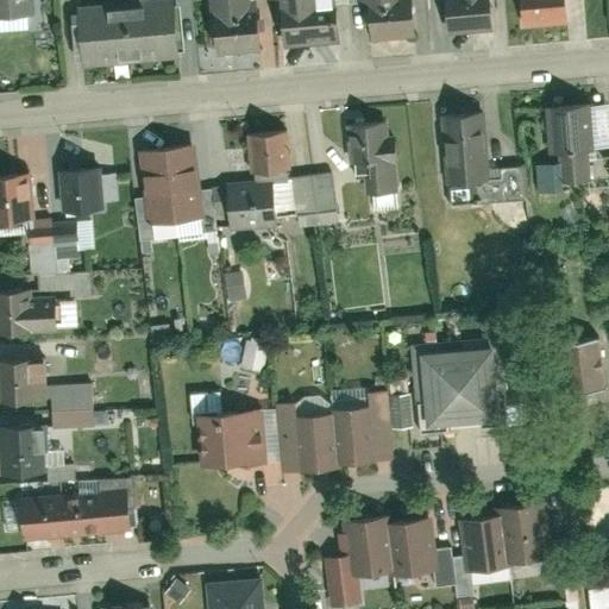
[(33,0),(0,0),(0,22),(36,19),(33,0)]
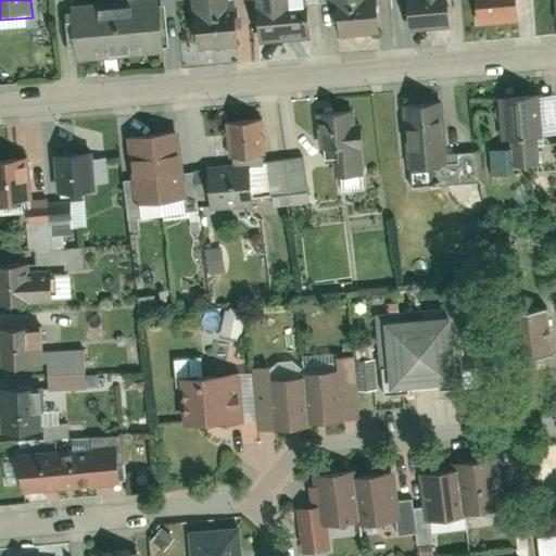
[(164,58),(159,0),(151,0),(116,3),(121,61),(164,58)]
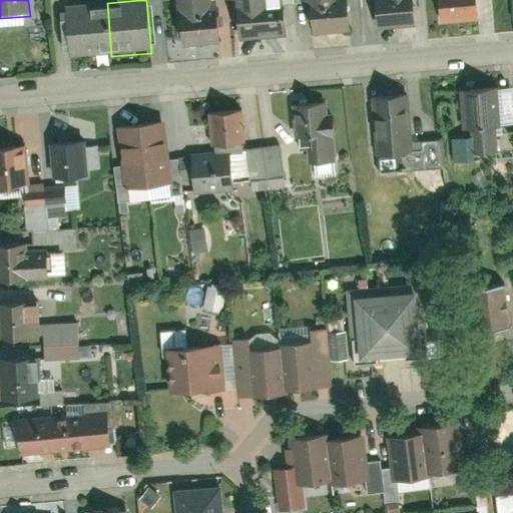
[(194,0),(175,2),(179,48),(219,44),(214,0),(194,0)]
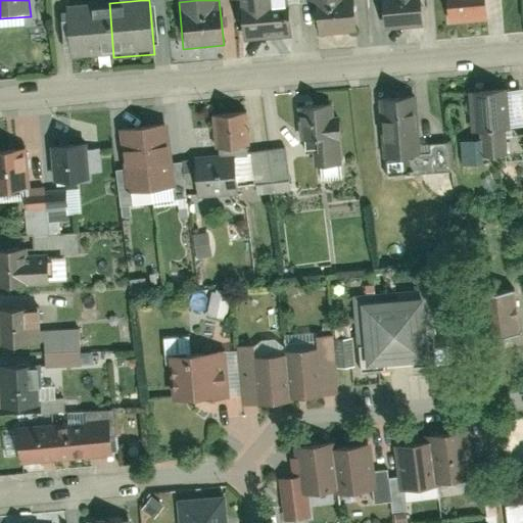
[(238,0),(240,13),(248,12),(250,43),(291,40),(288,9),(273,10),(271,0),(238,0)]
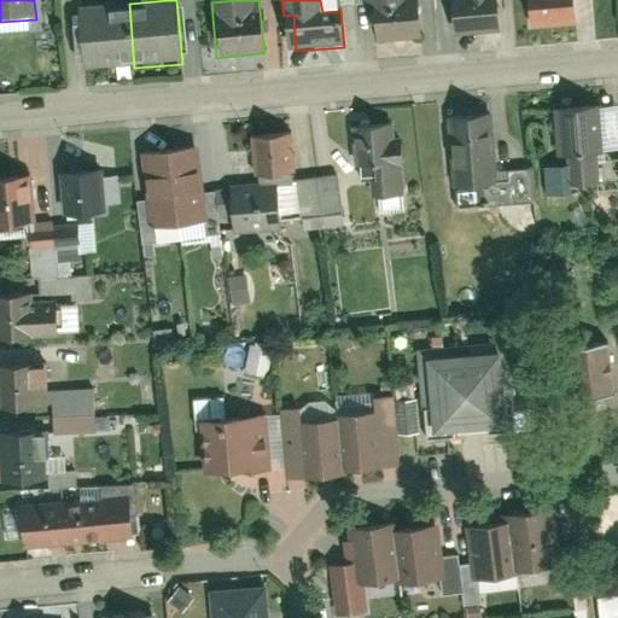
[(368,0),(373,44),(408,40),(423,39),(418,0),(368,0)]
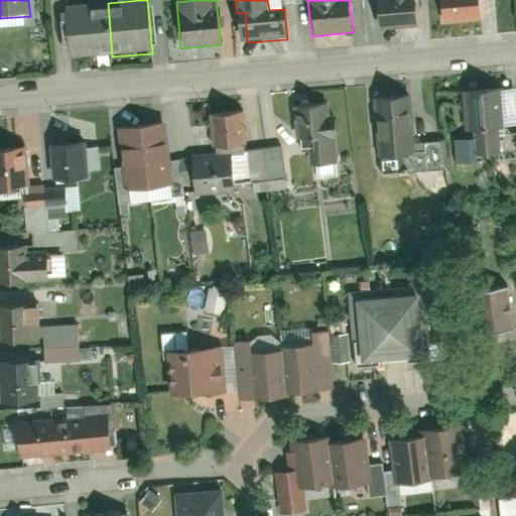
[(376,0),(379,32),(421,28),(418,0),(376,0)]
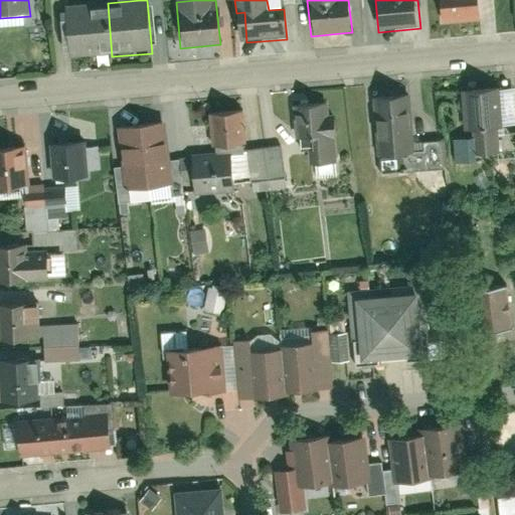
[(478,0),(439,0),(442,25),(481,22),(478,0)]
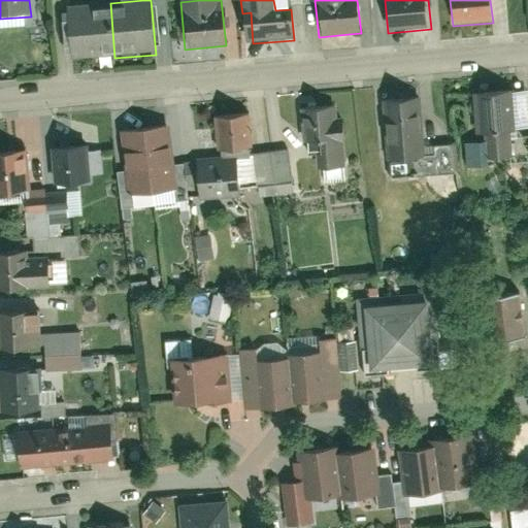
[(114,58),(110,3),(69,6),(73,62),(114,58)]
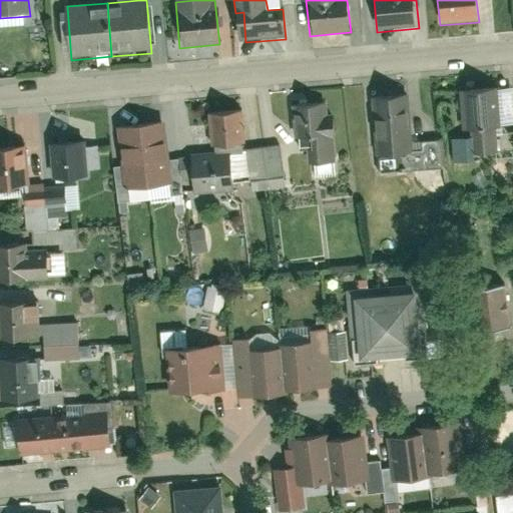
[(500,153),(494,89),(461,92),(467,156),(500,153)]
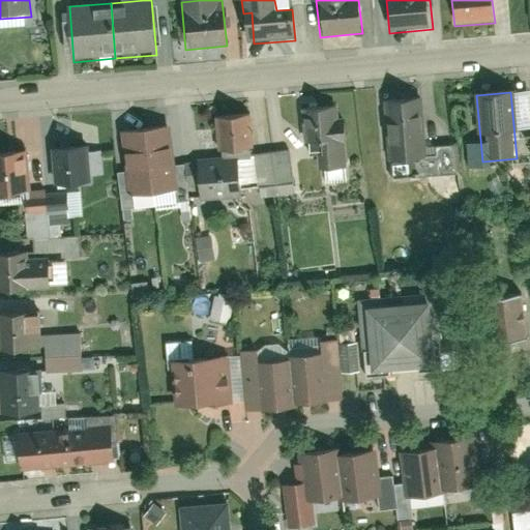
[(427,159),(421,98),(383,101),(389,163),(427,159)]
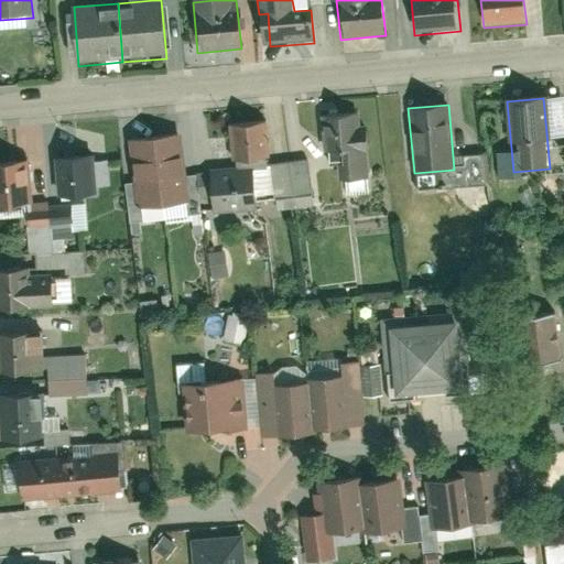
[(357,111),(320,115),(324,159),(344,156),(346,184),(370,182),(366,132),(359,132),(357,111)]
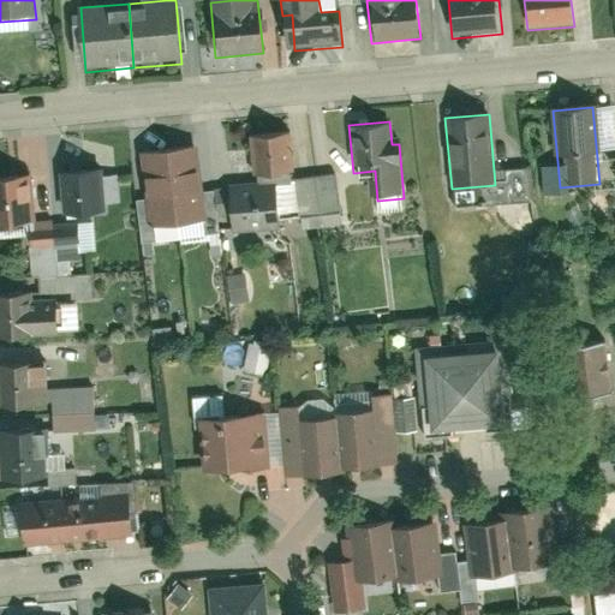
[(288,133),(249,137),(252,181),(292,178),(288,133)]
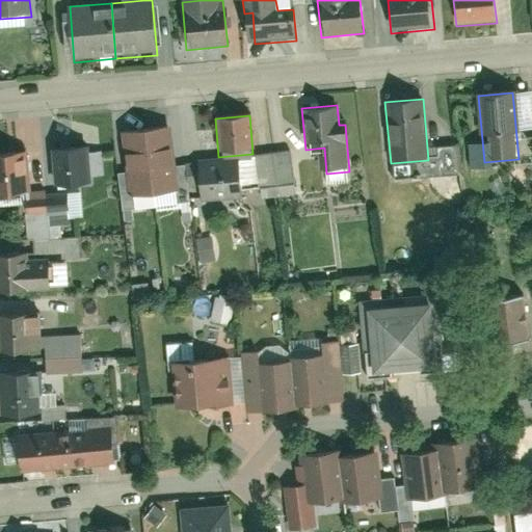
[(178,195),(171,126),(149,128),(155,197),(178,195)]
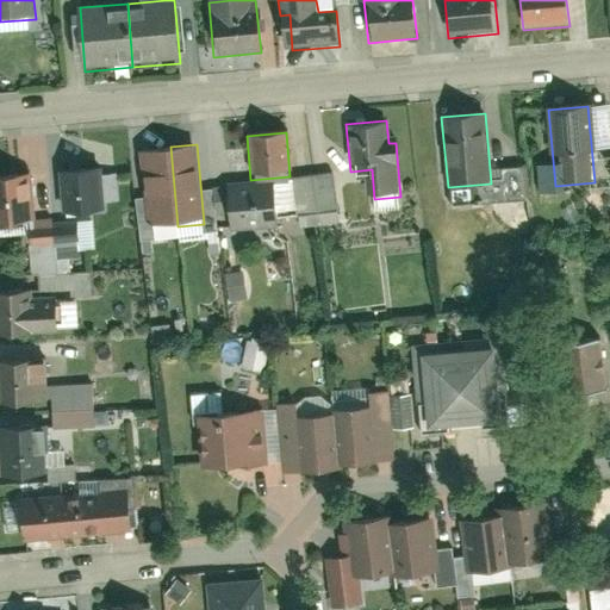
[(178,226),(170,147),(144,149),(151,229),(178,226)]
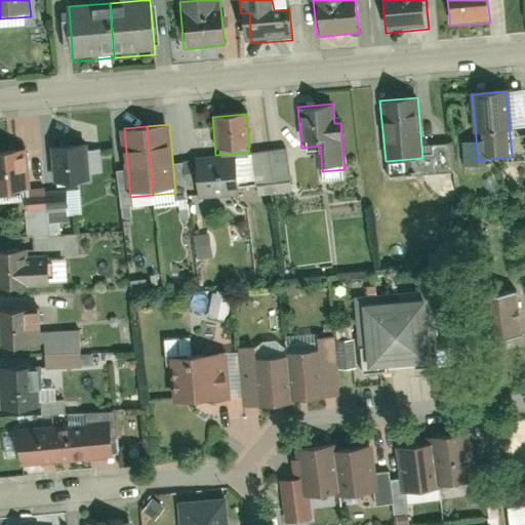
[(88,187),(84,146),(53,149),(56,190),(88,187)]
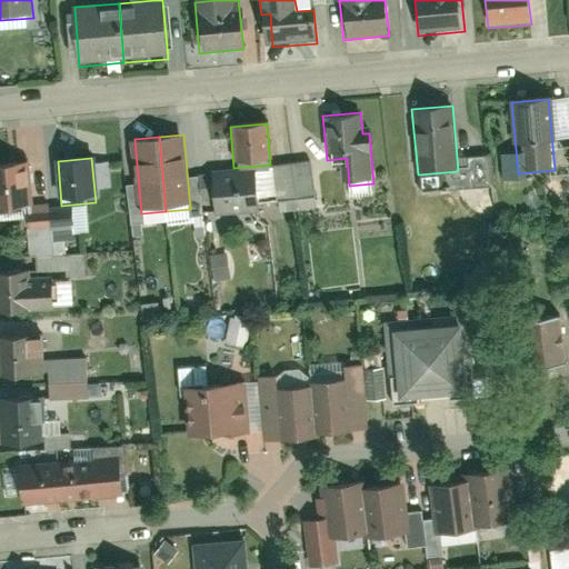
[(0,212),(33,210),(29,162),(0,165),(0,212)]
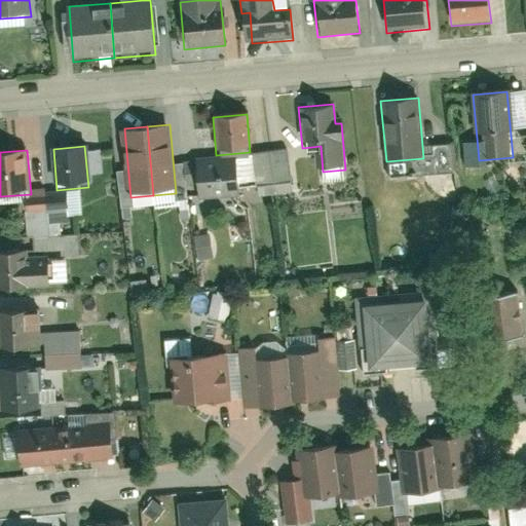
[(235,157),(196,161),(200,202),(239,198),(235,157)]
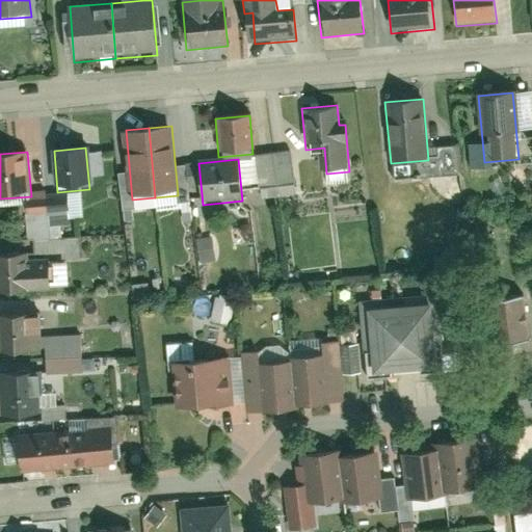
[(217,259),(215,238),(202,239),(203,249),(206,249),(207,260),(217,259)]
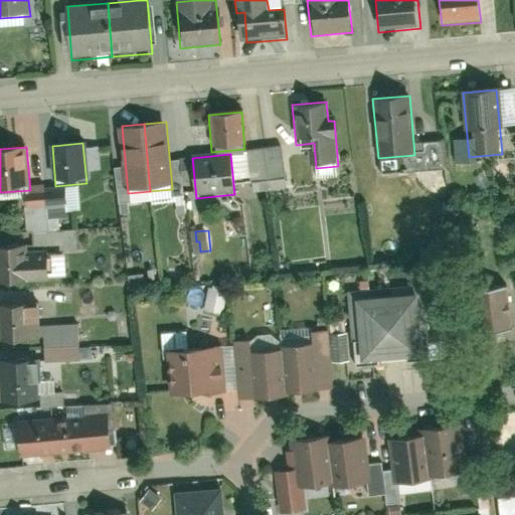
[(50,246),(0,249),(0,287),(53,284),(50,246)]
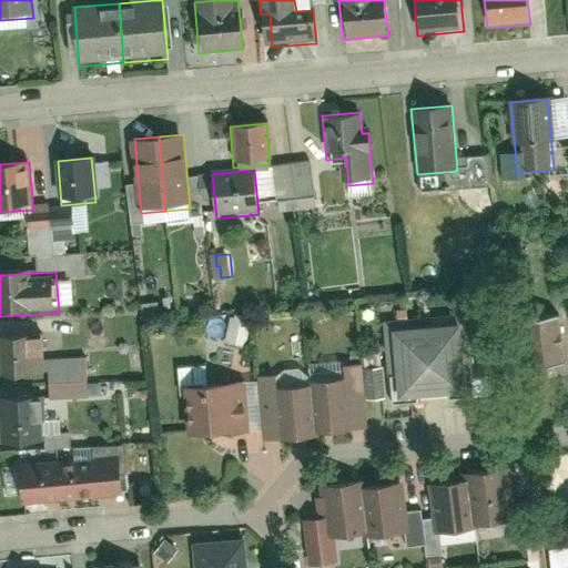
[(233,314),(230,343),(249,345),(252,316),(233,314)]
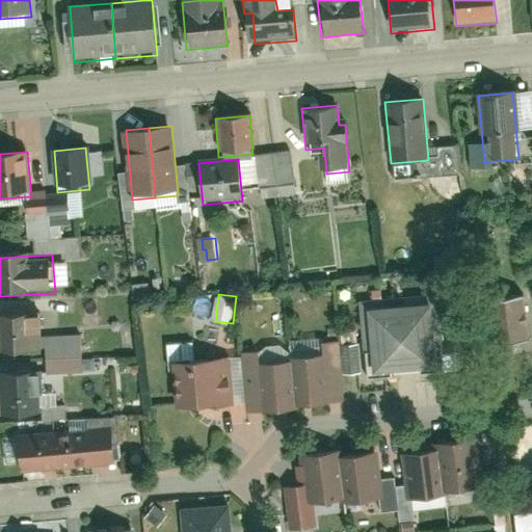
[(363,302),(369,382),(394,381),(394,371),(419,369),(420,379),(445,377),(440,297),(363,302)]
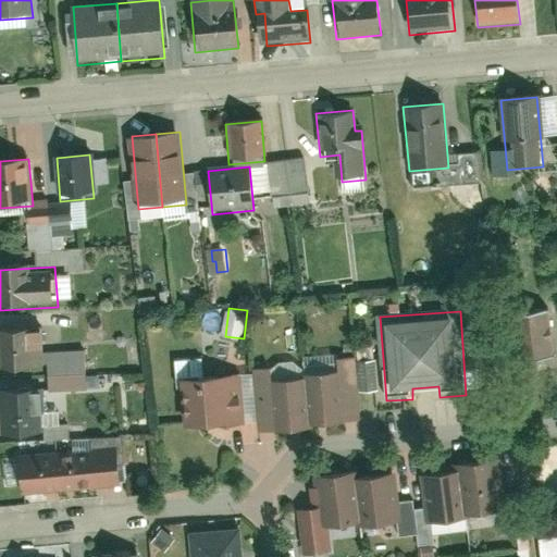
[(555,363),(548,312),(508,318),(515,369),(555,363)]
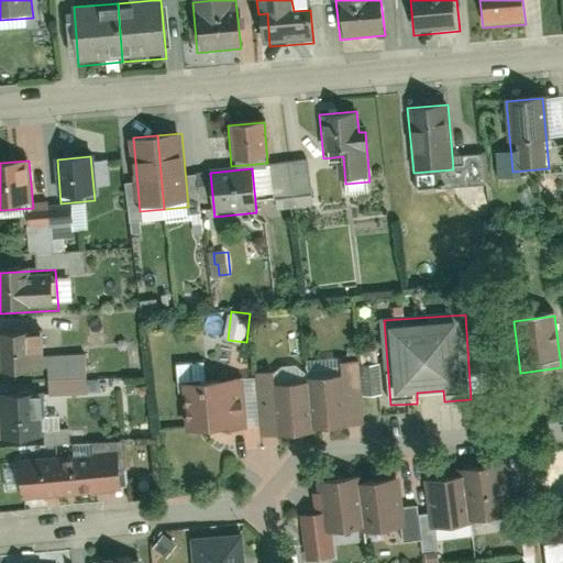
[(33,331),(0,332),(0,373),(36,371),(33,331)]
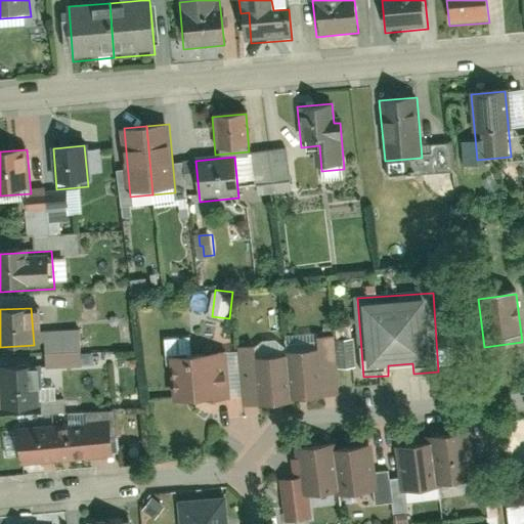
[(287,355),(287,360),(290,398),(338,395),(335,339),(316,340),(317,353),(287,355)]
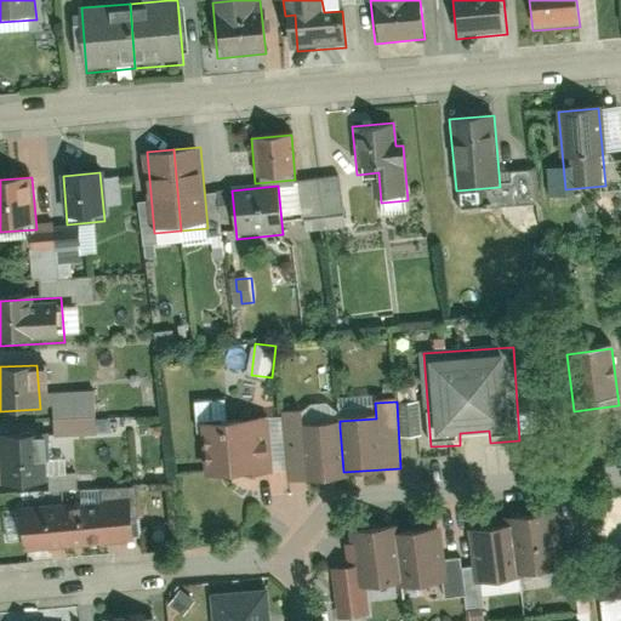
[(286,415),(290,482),(343,478),(343,472),(340,427),(305,429),(303,415),(286,415)]
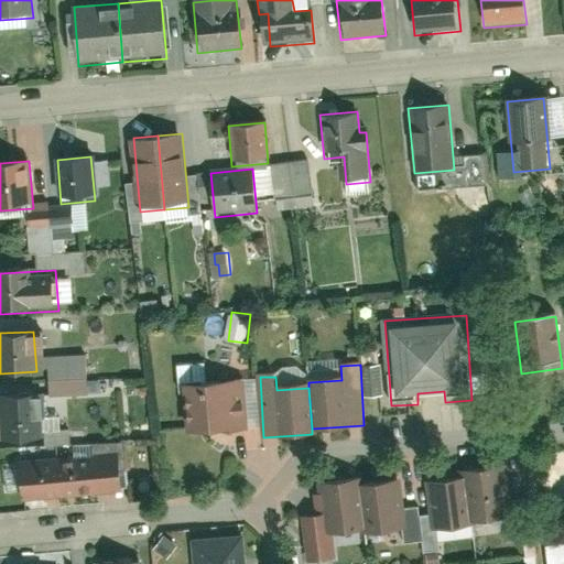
[(183,383),(186,435),(207,433),(207,436),(228,435),(225,381),(183,383)]
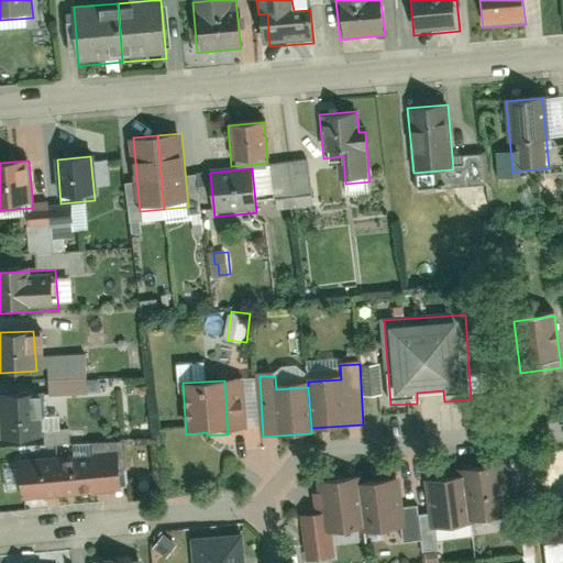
[(37,394),(0,396),(0,433),(1,443),(41,441),(37,394)]
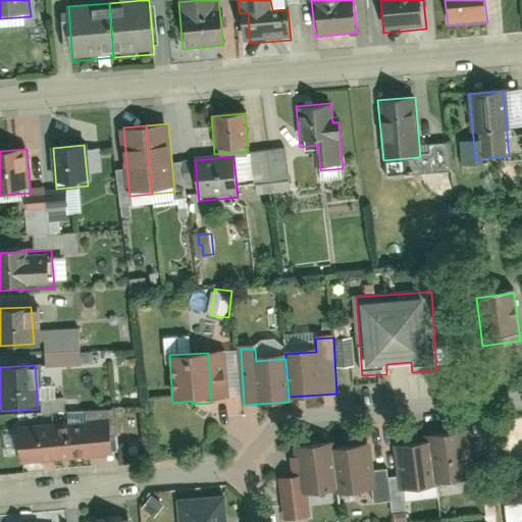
[(112,461),(109,423),(63,426),(66,464),(112,461)]
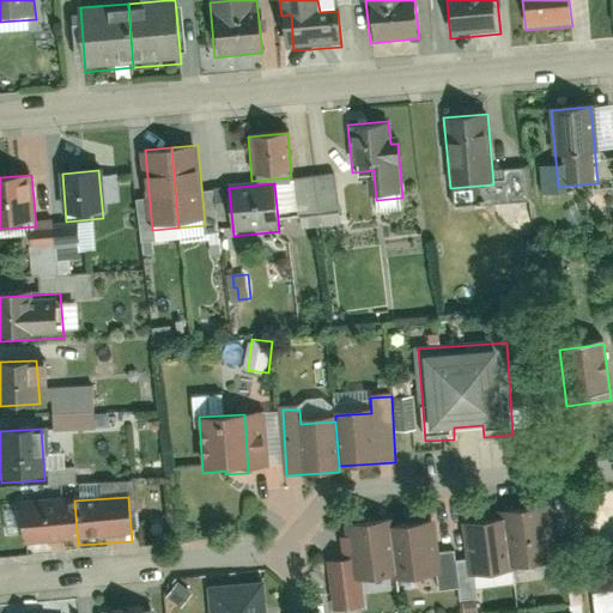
[(78,545),(74,501),(20,504),(24,548),(78,545)]
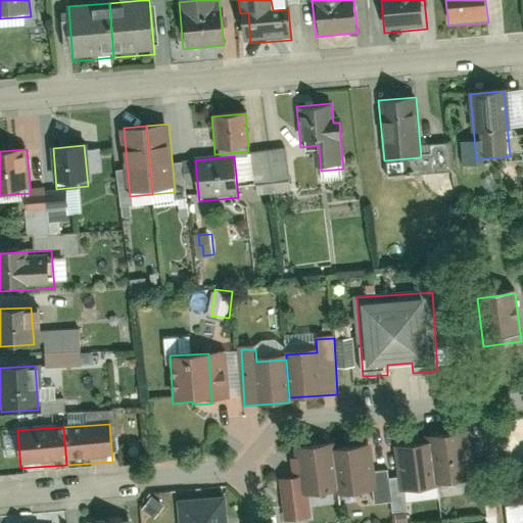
[(430,436),(431,445),(435,486),(471,482),(465,432),(430,436)]
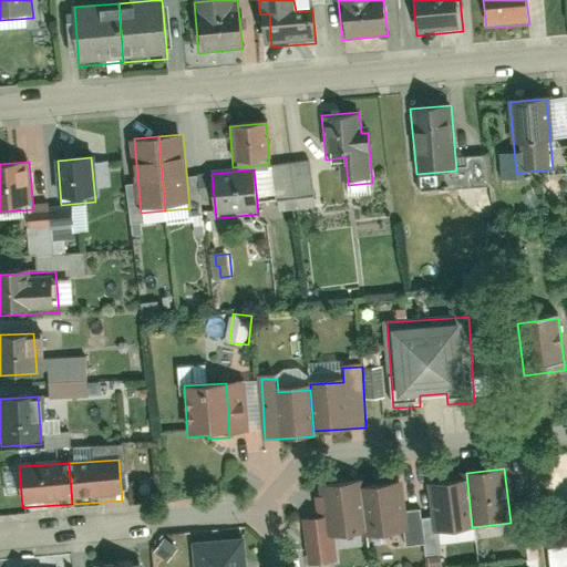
[(323,485),(329,537),(366,534),(361,488),(360,482),(323,485)]
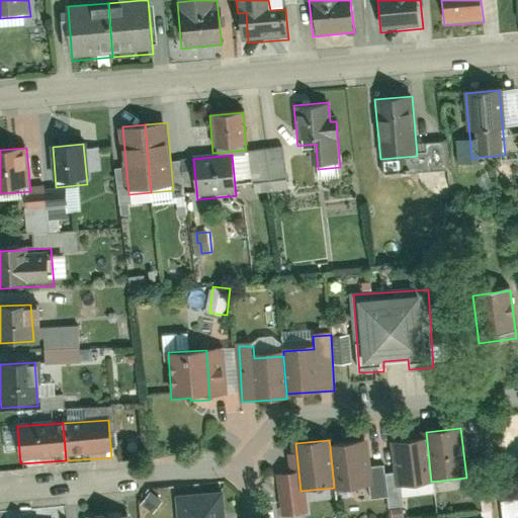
[(395,445),(400,490),(432,487),(431,482),(427,441),(395,445)]
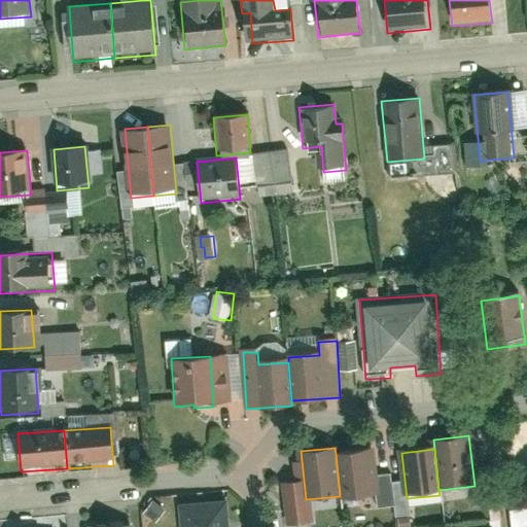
[(336,454),(340,496),(341,500),(379,495),(374,450),(336,454)]
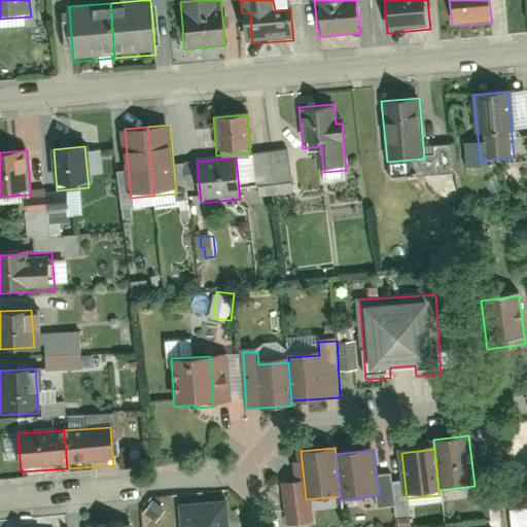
[(226,526),(225,501),(181,505),(182,526),(226,526)]
